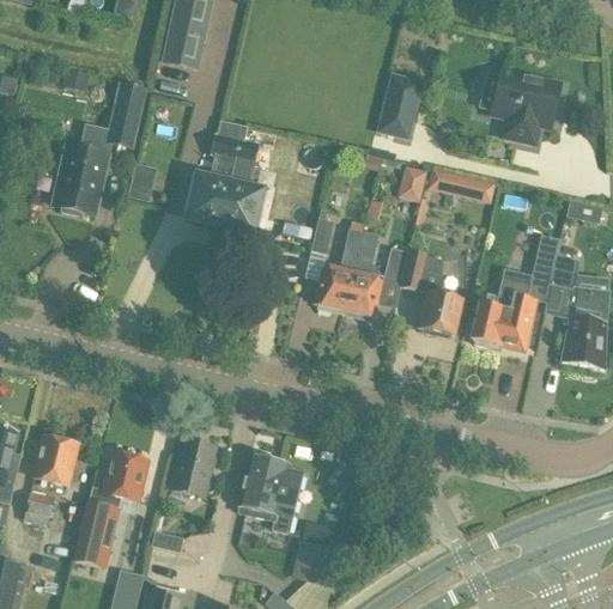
[(195,71),(210,0),(174,0),(162,64),(195,71)]
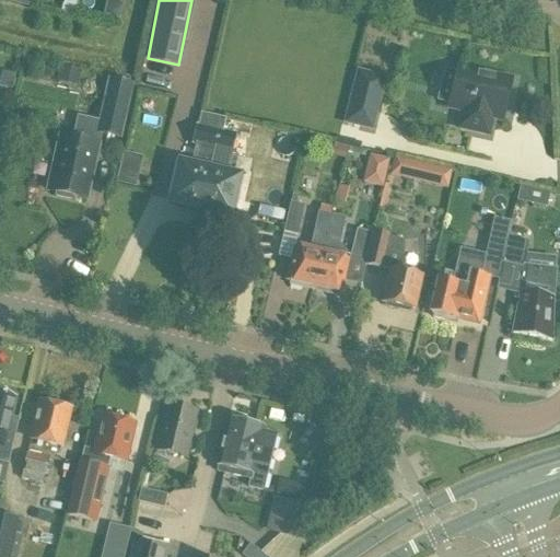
[(478,70),(458,66),(450,104),(463,107),(458,126),(489,132),(492,114),(501,116),(503,108),(499,107),(501,99),(504,100),(510,78),(493,74),(494,71),(479,68),(478,70)]
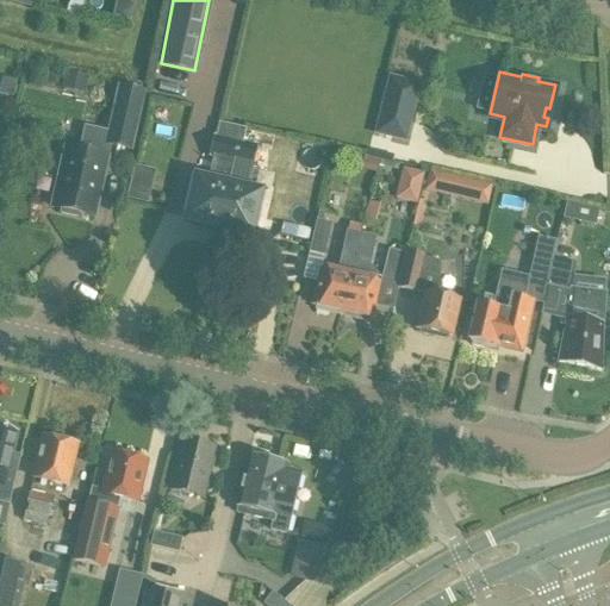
[(405,137),(419,82),(388,74),(375,130),(405,137)]
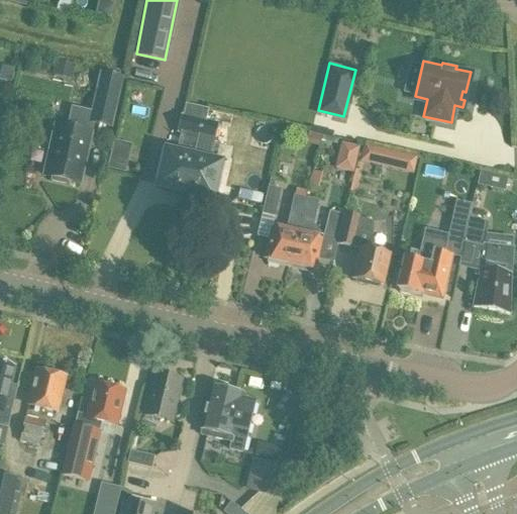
[(95,111),(79,107),(76,107),(71,126),(58,123),(46,173),(55,175),(54,179),(69,182),(70,178),(82,181),(94,125),(93,125),(95,118),(114,122),(124,77),(104,72),(95,111)]
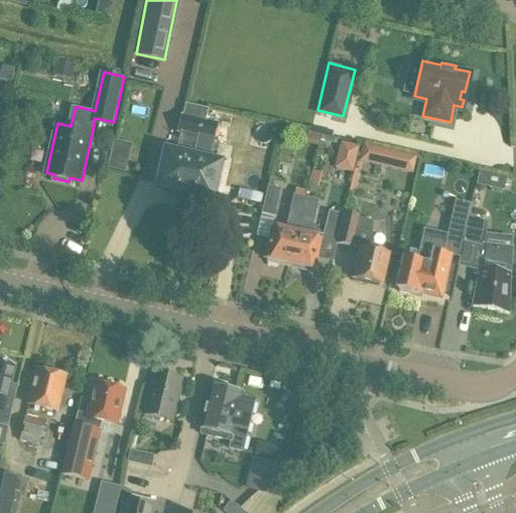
[(185,101),(178,131),(180,131),(198,135),(202,118),(205,118),(208,106),(185,101)]
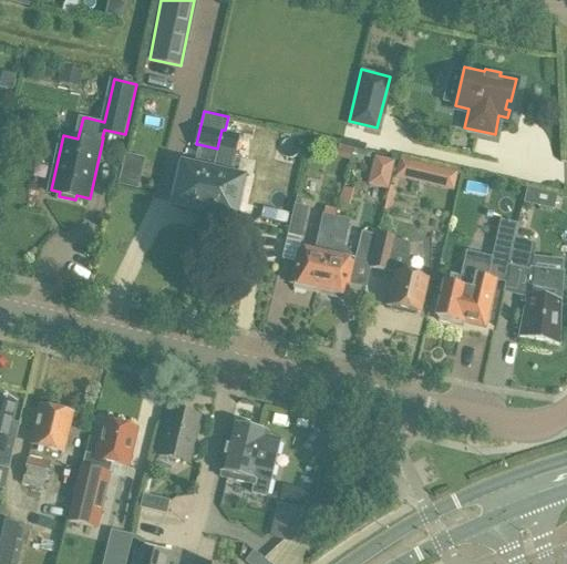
[(222,130),(217,147),(233,151),(237,134),(222,130)]
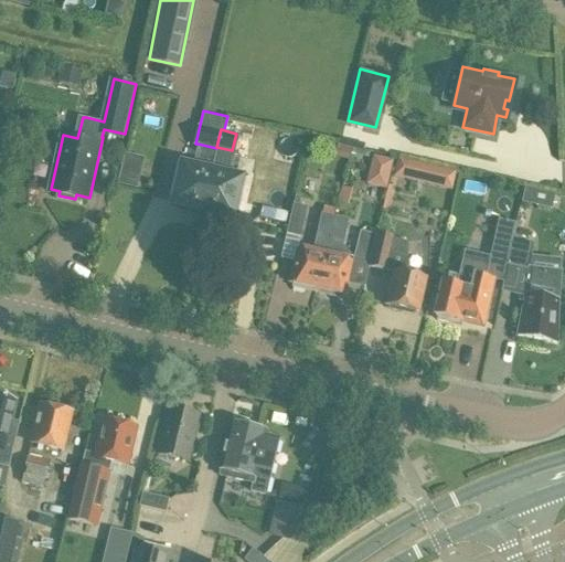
[(181,159),(170,202),(200,210),(201,210),(212,166),(216,148),(198,144),(193,161),(192,161),(181,159)]
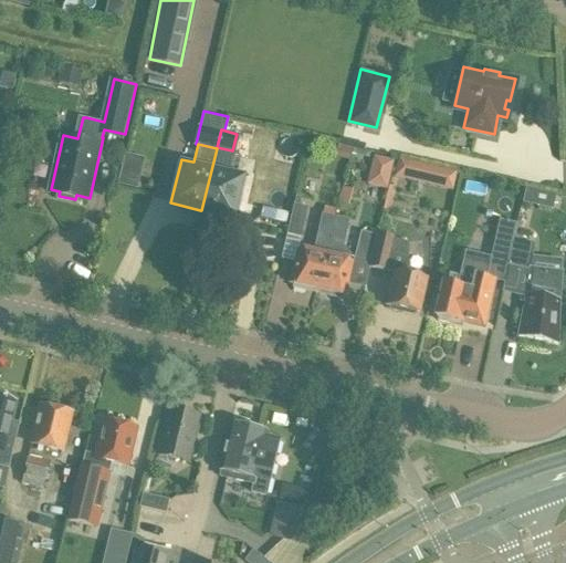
[(375,153),(371,164),(391,167),(395,156),(375,153)]
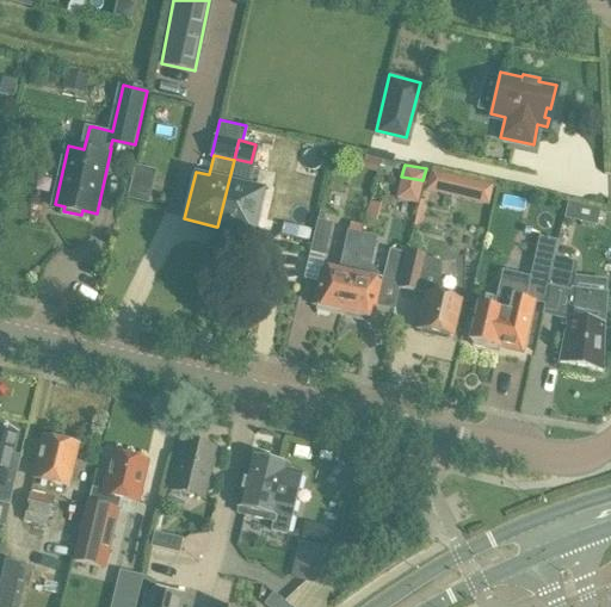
[(251,234),(261,187),(229,179),(217,227),(251,234)]
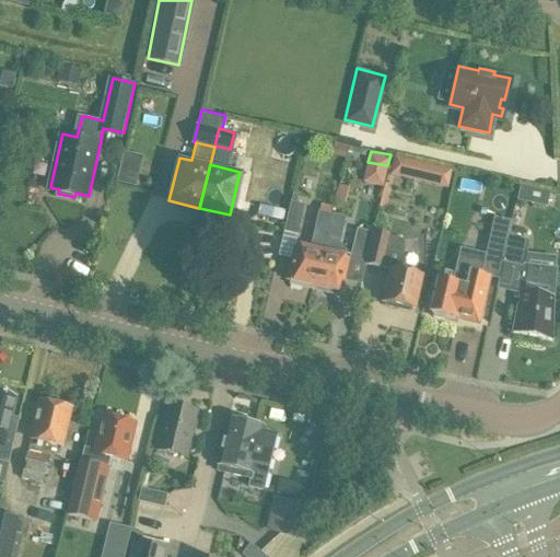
[(298,230),(304,201),(290,198),(283,229),(295,231),(298,230)]
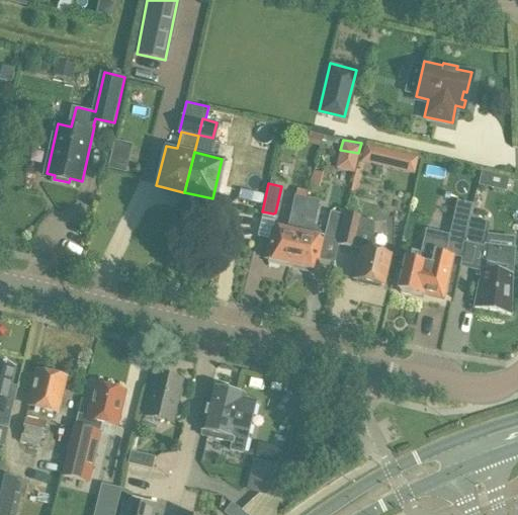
[(286,228),(273,225),(266,256),(291,261),(307,197),(306,196),(307,189),(297,186),(295,194),(294,194),(291,208),(290,208),(286,228)]
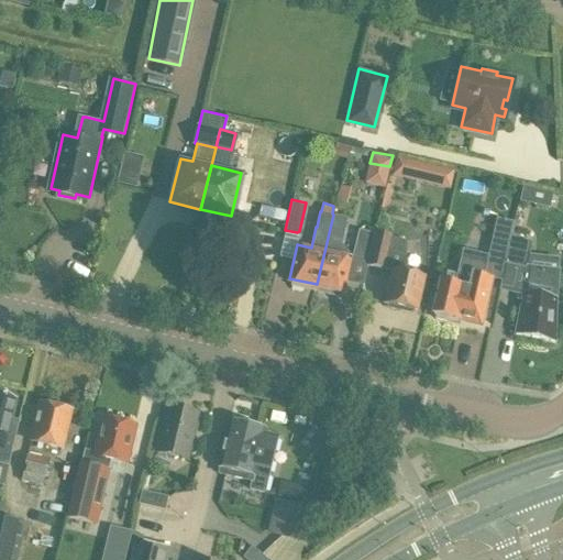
[(333,215),(317,284),(342,291),(350,256),(348,256),(349,252),(340,243),(346,218),(333,215)]
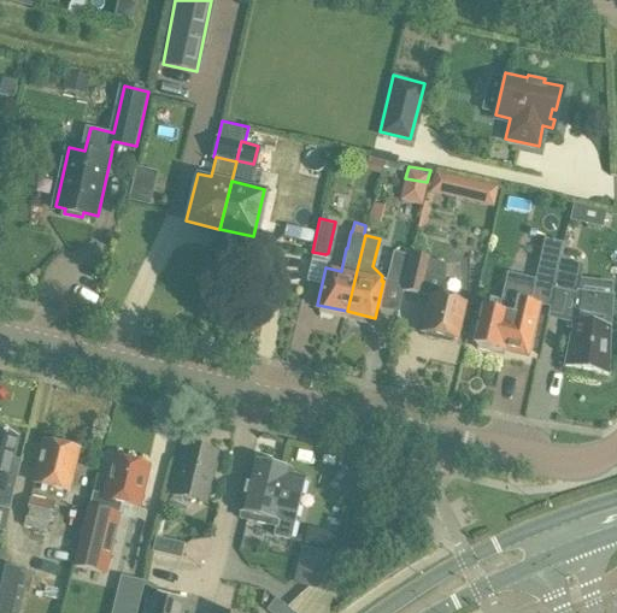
[(581,265),(580,264),(582,249),(562,246),(558,259),(556,269),(557,269),(548,306),(547,313),(574,319),(565,363),(606,371),(607,329),(610,295),(591,294),(575,292),(581,265)]
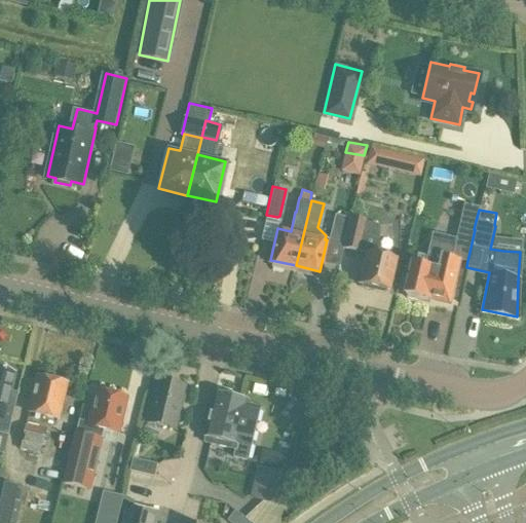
[(350,217),(335,213),(330,237),(343,240),(344,240),(350,217)]
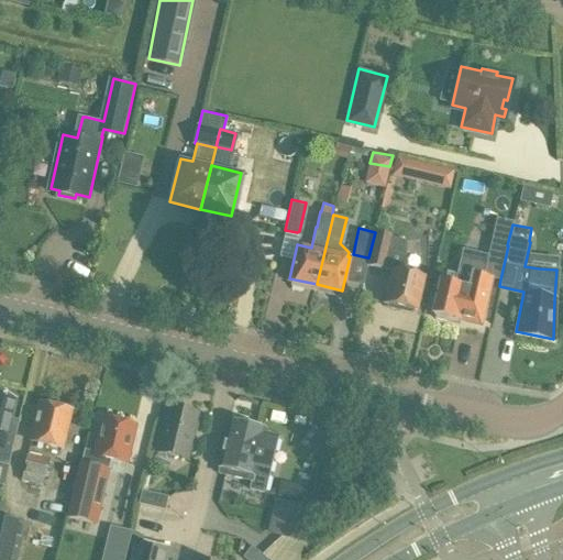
[(368,257),(367,257),(366,263),(384,267),(392,268),(385,302),(415,309),(423,274),(409,271),(404,239),(375,232),(368,257)]
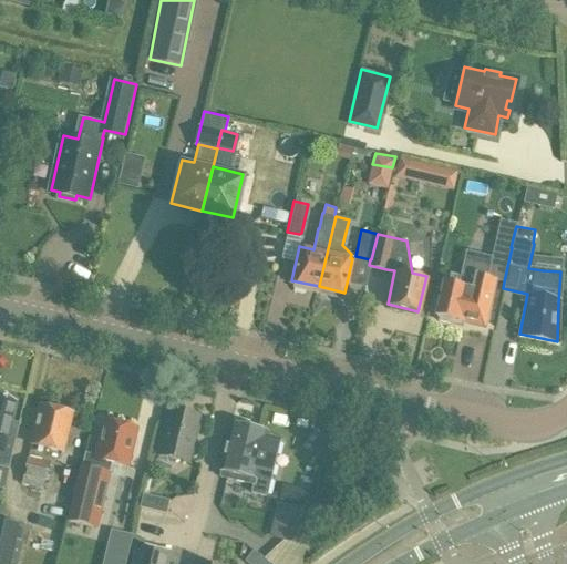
[(436,315),(439,316),(437,318),(451,321),(451,319),(463,321),(463,320),(478,324),(483,320),(492,284),(491,284),(492,278),(504,282),(512,247),(511,247),(494,244),(491,255),(465,249),(460,274),(450,270),(447,282),(444,280),(436,315)]
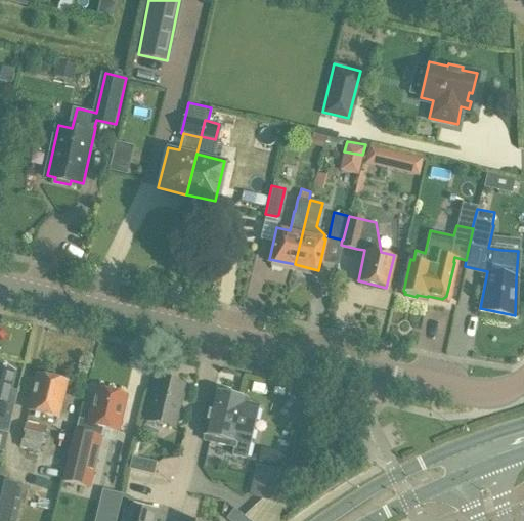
[(0,432),(7,434),(16,393),(9,392),(14,368),(0,364),(0,432)]
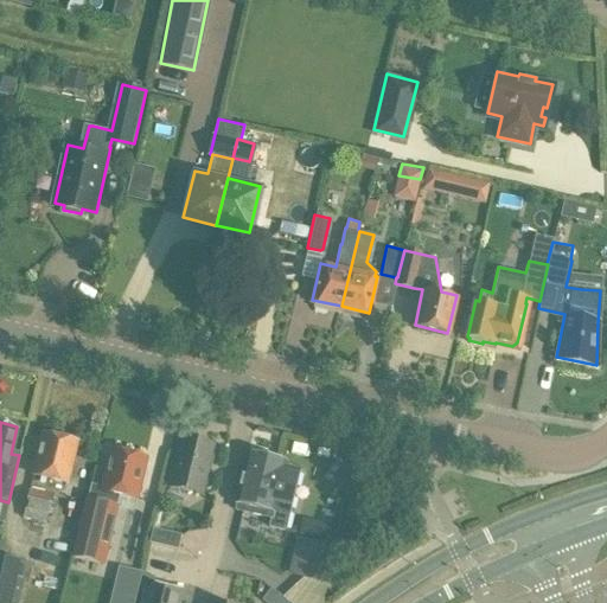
[(66,483),(76,441),(71,440),(69,436),(63,435),(59,437),(42,432),(32,475),(66,483)]
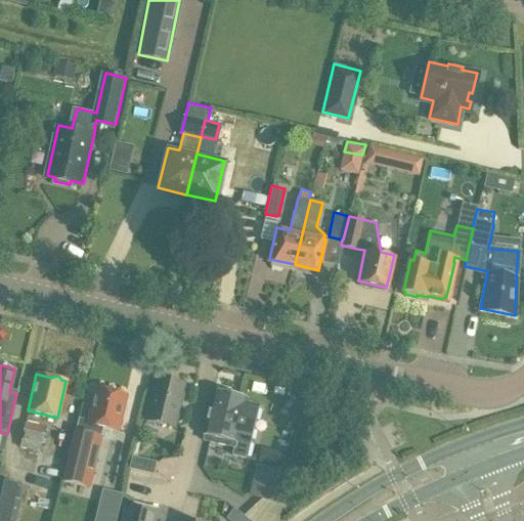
[(174,426),(184,384),(177,382),(174,378),(170,376),(166,376),(162,378),(155,376),(144,419),(174,426)]
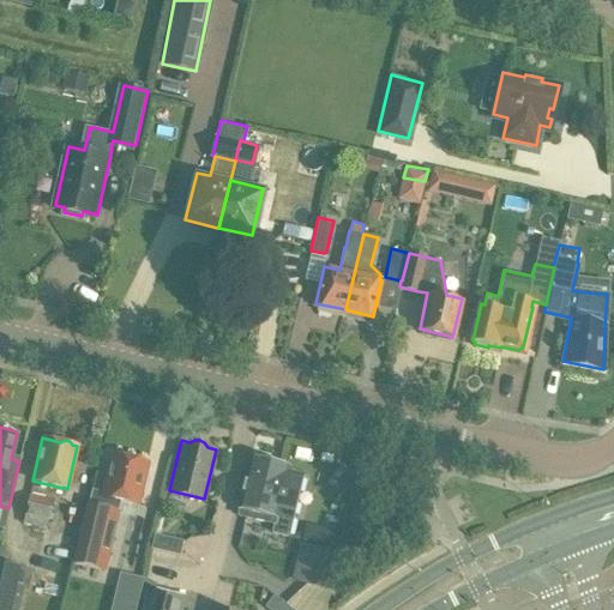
[(78,549),(76,560),(104,567),(108,555),(112,537),(113,537),(119,512),(115,511),(118,500),(137,503),(146,463),(142,461),(140,458),(133,457),(131,459),(112,454),(102,494),(91,491),(78,549)]
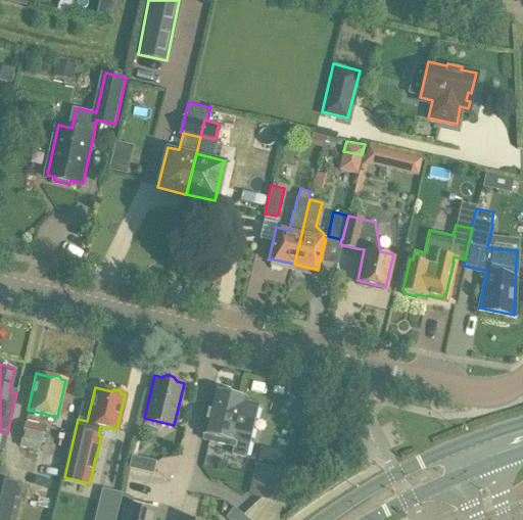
[(202,437),(233,444),(236,445),(238,436),(233,435),(235,426),(230,425),(236,395),(229,394),(226,389),(221,387),(216,390),(211,389),(201,432),(203,433),(202,437)]
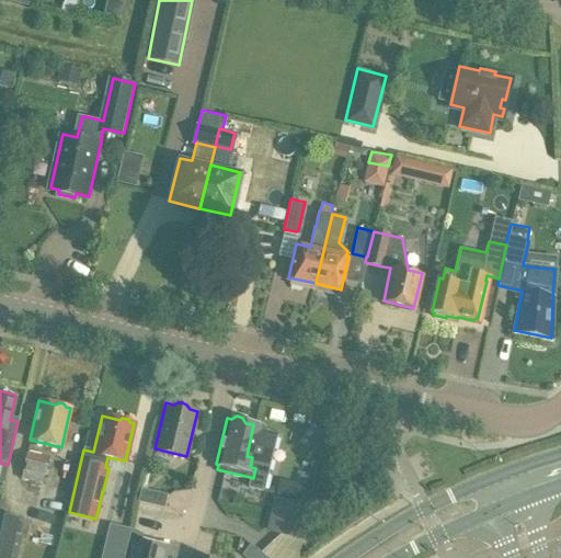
[(263,426),(253,424),(247,456),(252,457),(250,467),(255,468),(253,478),(250,477),(248,486),(264,490),(268,471),(266,471),(275,434),(262,431),(263,426)]
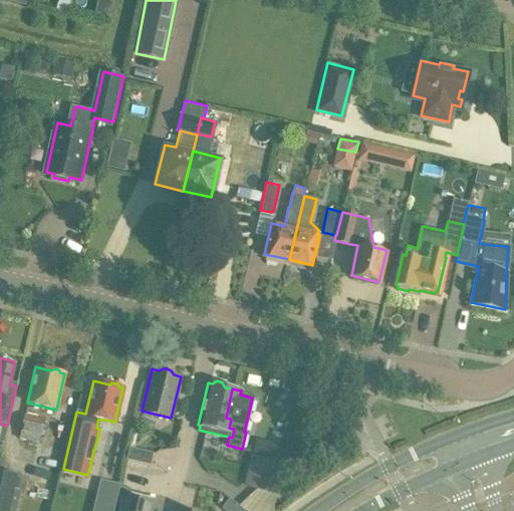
[(38,442),(45,417),(24,413),(18,437),(38,442)]
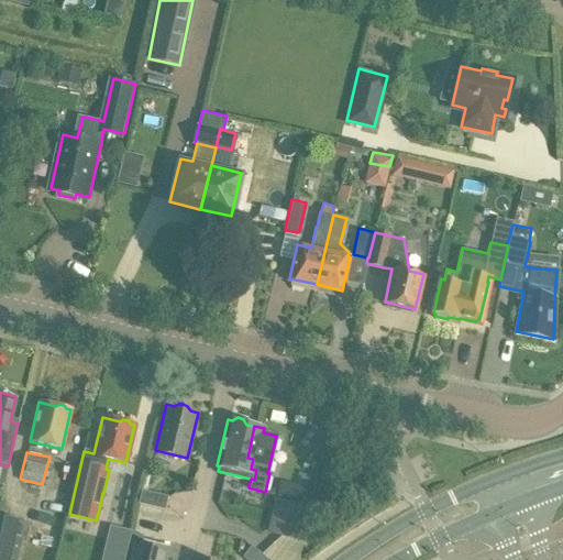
[(294,483),(290,497),(309,502),(312,487),(294,483)]
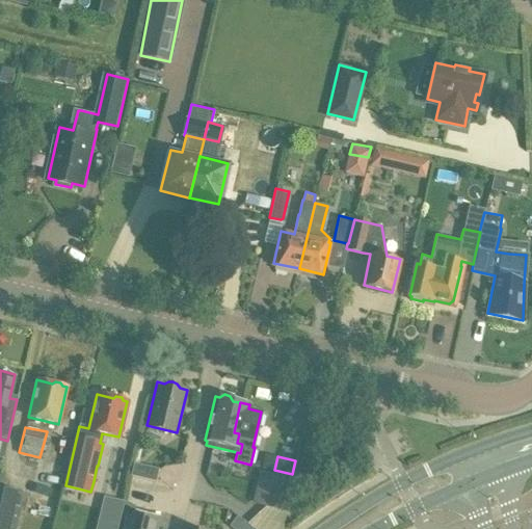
[(130,474),(131,474),(155,480),(158,468),(133,461),(130,474)]
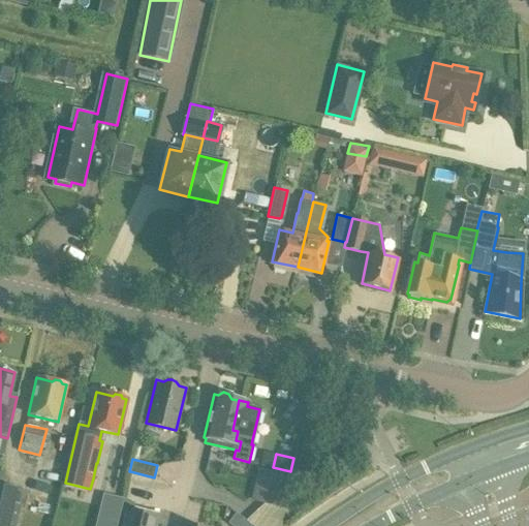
[(283,506),(291,474),(273,470),(265,502),(283,506)]
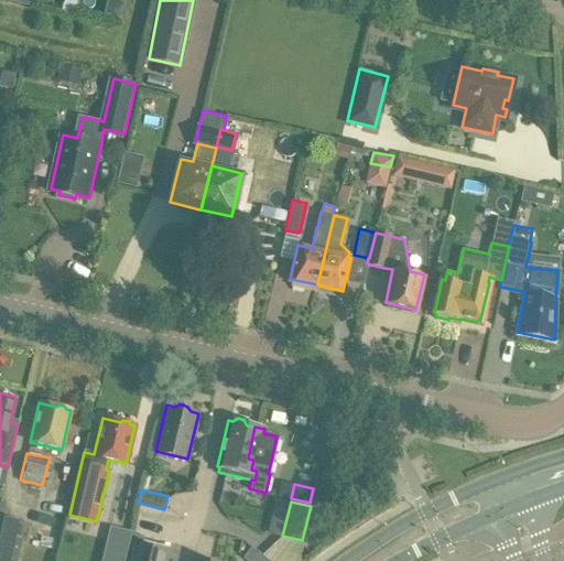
[(17,560),(26,522),(0,516),(0,560),(17,560)]
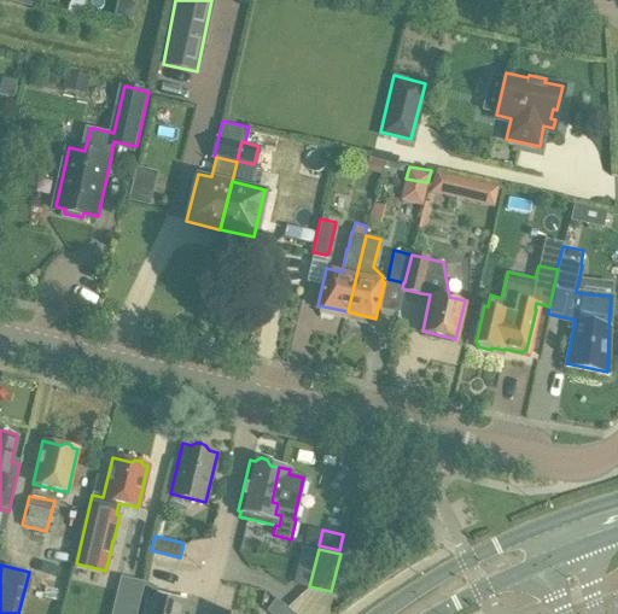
[(144,580),(121,576),(115,602),(138,607),(144,580)]
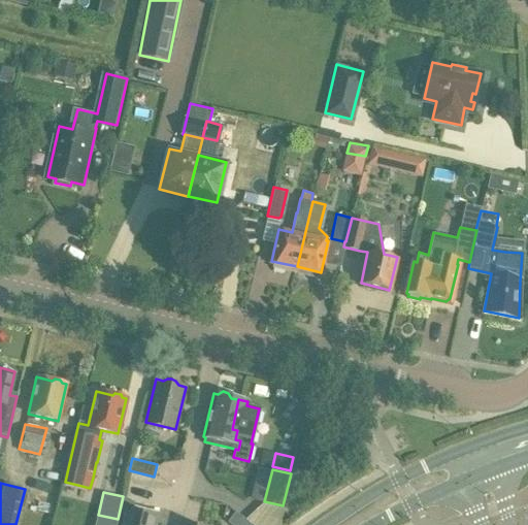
[(233,524),(240,524),(246,518),(235,510),(227,521),(233,524)]
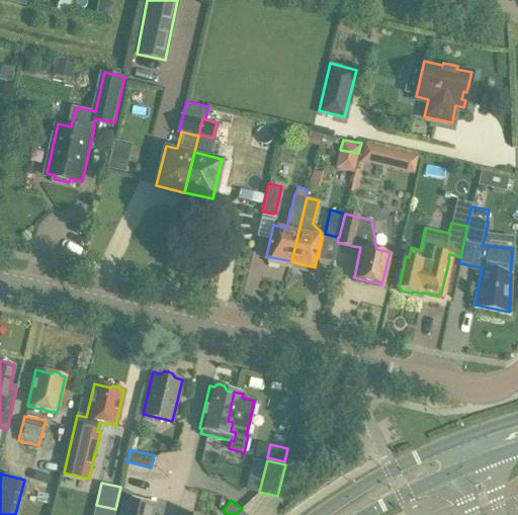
[(123,501),(119,514),(151,514),(153,508),(123,501)]
